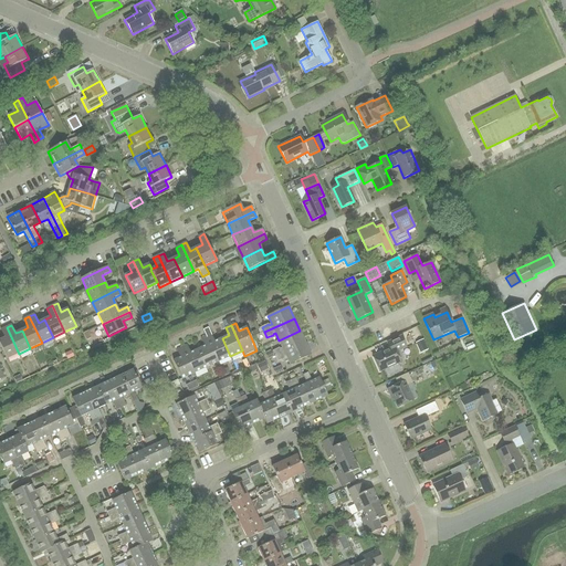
[(19,354),(7,327),(1,329),(6,338),(0,339),(0,344),(7,359),(19,354)]
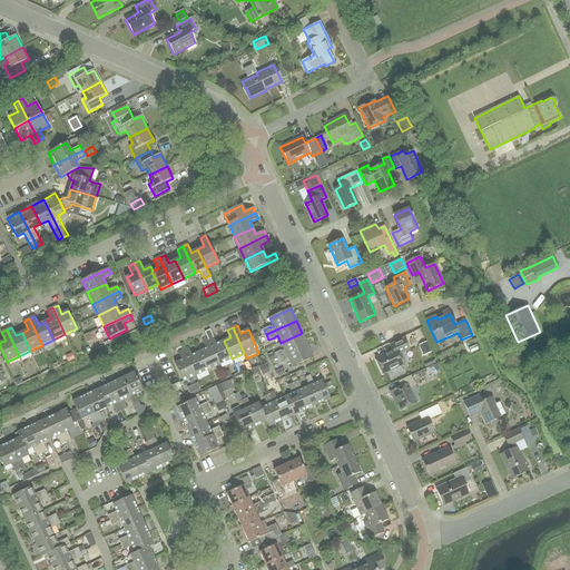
[(277,359),(307,345),(302,333),(281,343),(285,351),(282,352),(282,351),(275,353),(277,359)]
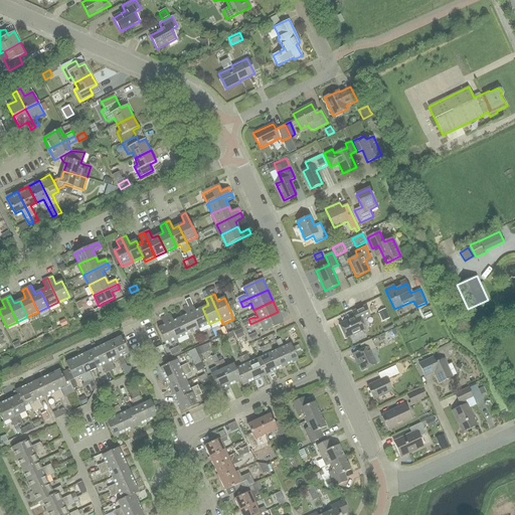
[(209,324),(202,308),(196,311),(192,304),(188,306),(199,330),(209,324)]
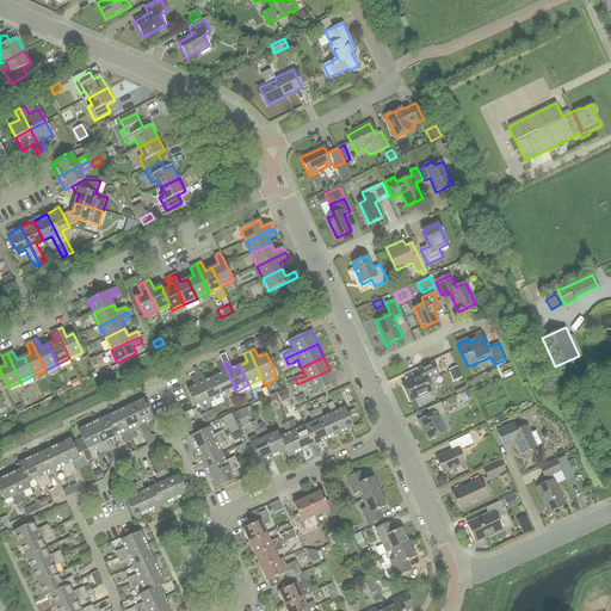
[(236,392),(223,363),(217,365),(221,374),(214,377),(223,397),(236,392)]
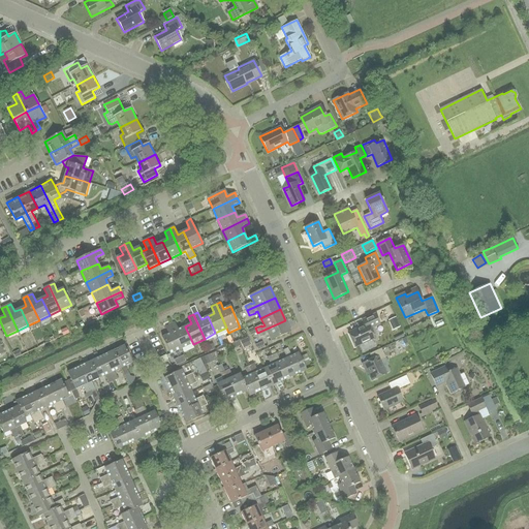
[(371,329),(380,324),(375,314),(362,320),(365,325),(348,333),(355,347),(375,338),(371,329)]
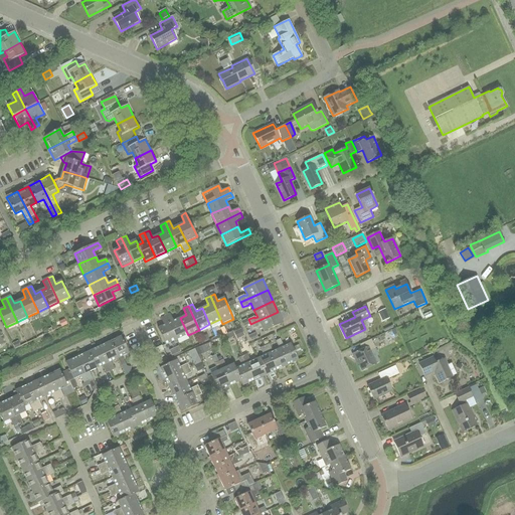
[(386,309),(379,312),(383,322),(390,318),(386,309)]
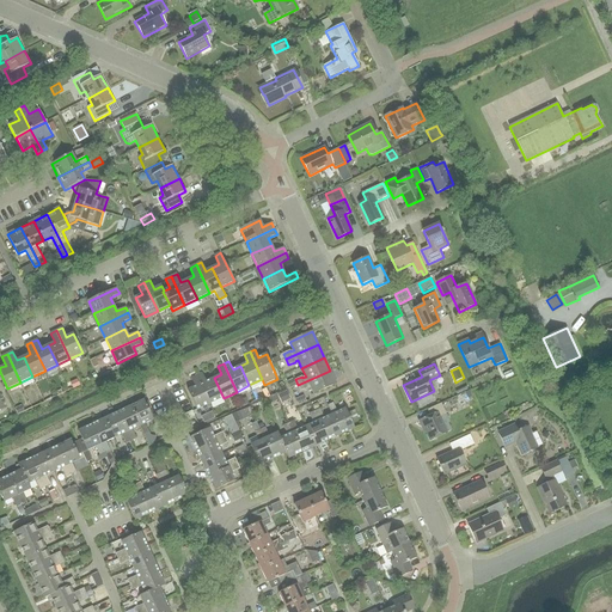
[(337,384),(330,371),(298,385),(300,391),(307,387),(307,386),(310,385),(313,393),(337,384)]
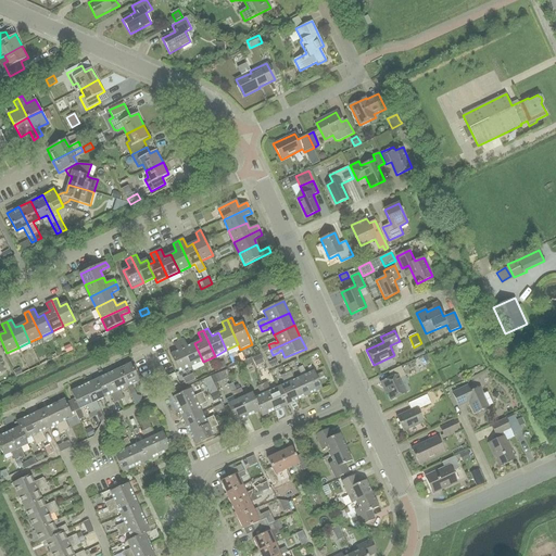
[(203,362),(194,343),(188,346),(185,339),(179,341),(191,367),(203,362)]
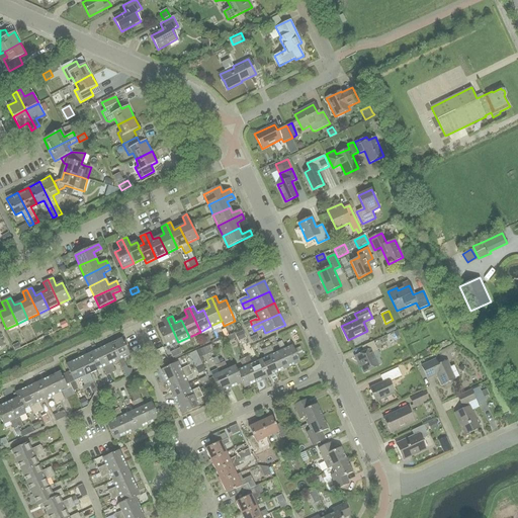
[(178,342),(167,318),(162,320),(166,327),(159,330),(167,347),(178,342)]
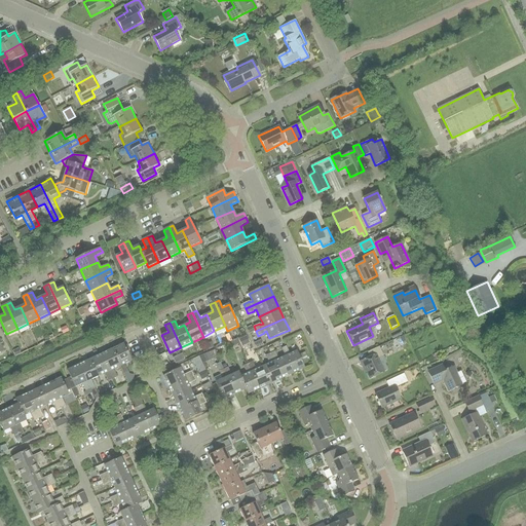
[(247,335),(238,339),(241,345),(250,341),(247,335)]
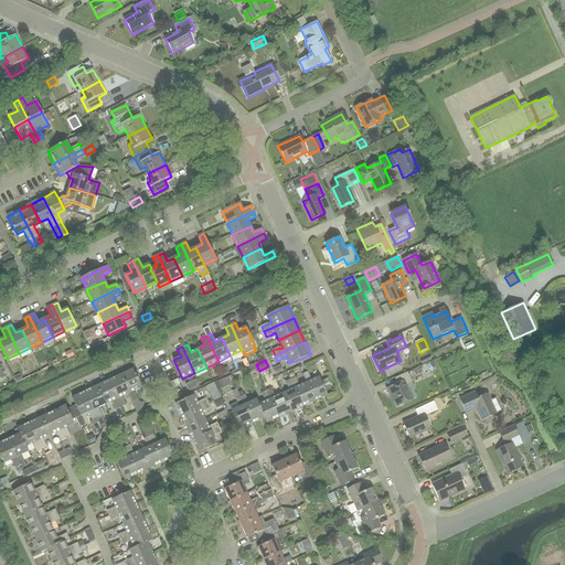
[(274,368),(273,369),(275,374),(276,374),(278,373),(283,371),(279,365),(274,368)]
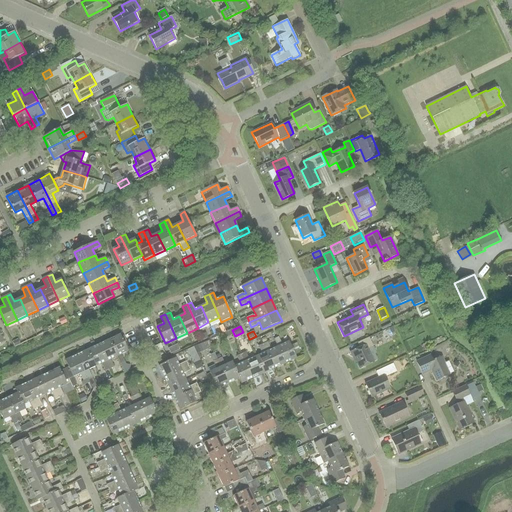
[(120,335),(109,340),(117,356),(121,364),(125,362),(121,354),(128,351),(120,335)]
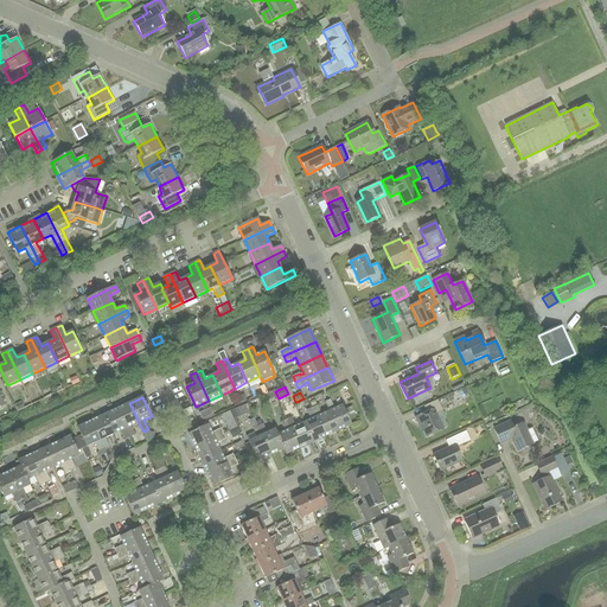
[(325,402),(330,411),(338,430),(351,425),(349,419),(345,411),(345,410),(343,406),(334,409),(331,400),(325,402)]
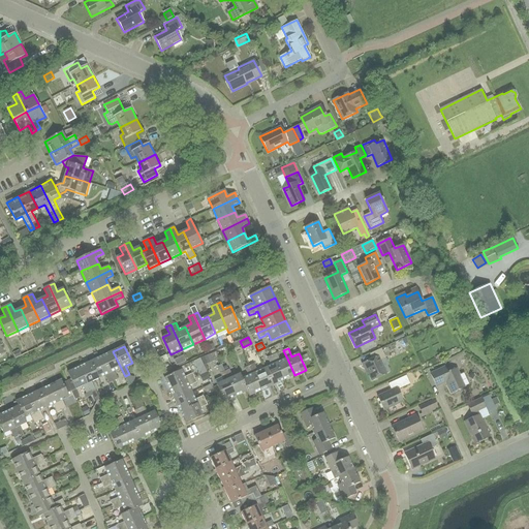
[(390,365),(386,359),(381,348),(370,354),(372,360),(363,364),(366,370),(367,369),(372,380),(386,374),(385,374),(391,372),(387,366),(390,365)]
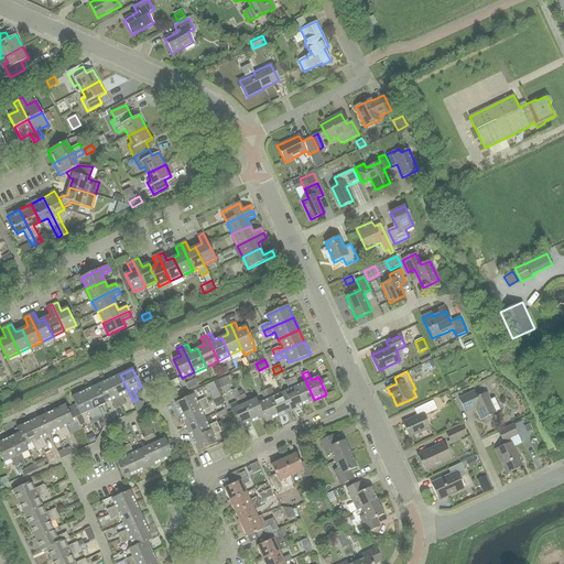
[(129,392),(120,375),(109,380),(121,407),(126,404),(122,396),(129,392)]
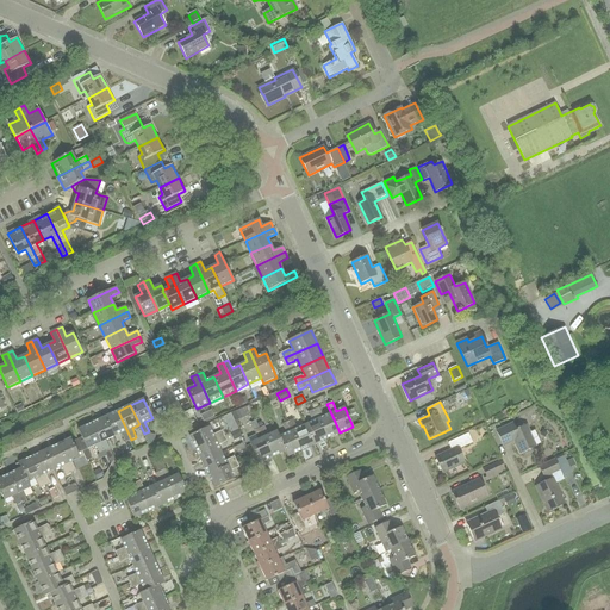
[(331,414),(323,417),(319,408),(313,410),(327,439),(340,433),(331,414)]
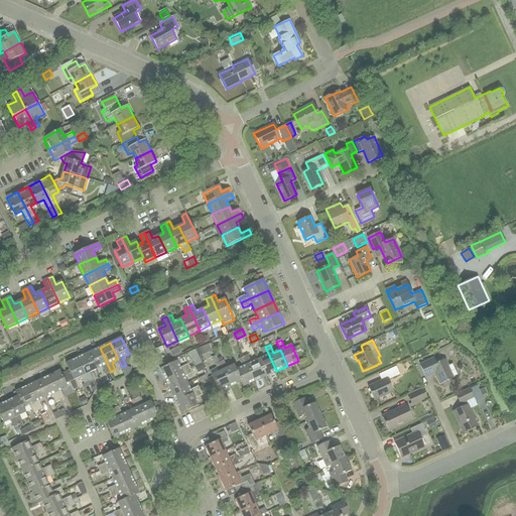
[(203,346),(196,350),(198,355),(206,352),(203,346)]
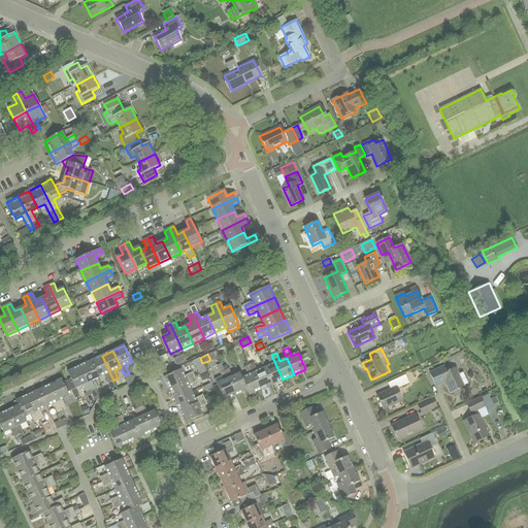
[(305,354),(300,357),(300,358),(303,364),(309,361),(305,354)]
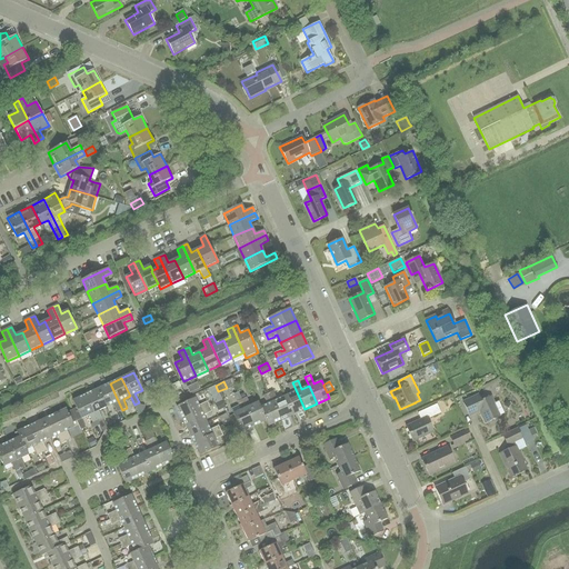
[(305,409),(292,382),(288,385),(291,393),(285,397),(292,415),(305,409)]
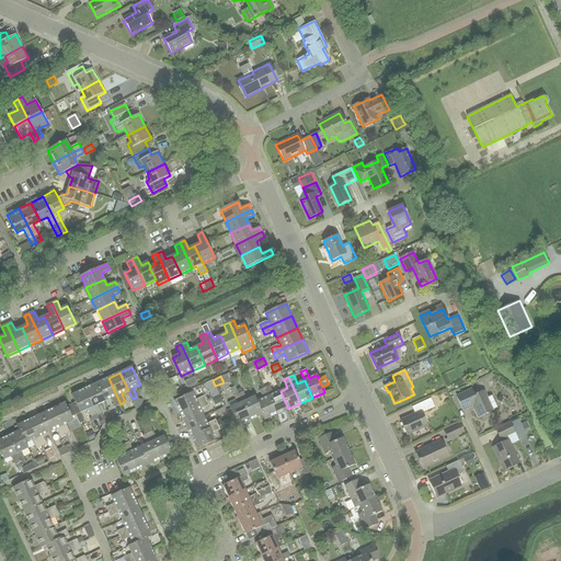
[(121,404),(109,378),(96,384),(104,402),(112,398),(115,407),(121,404)]
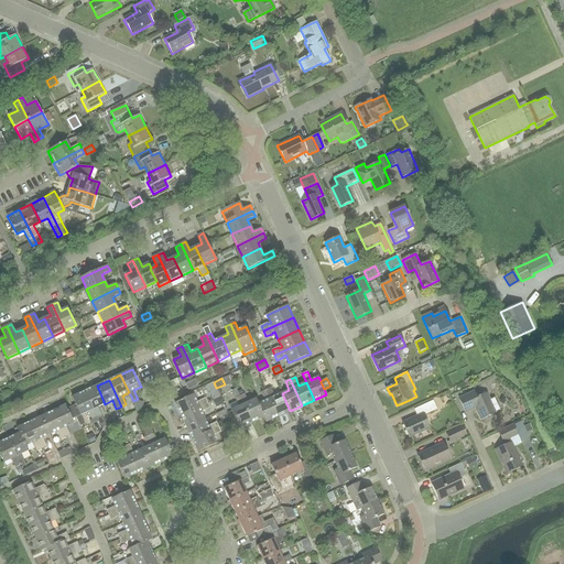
[(214,382),(207,384),(210,392),(217,390),(216,388),(214,382)]
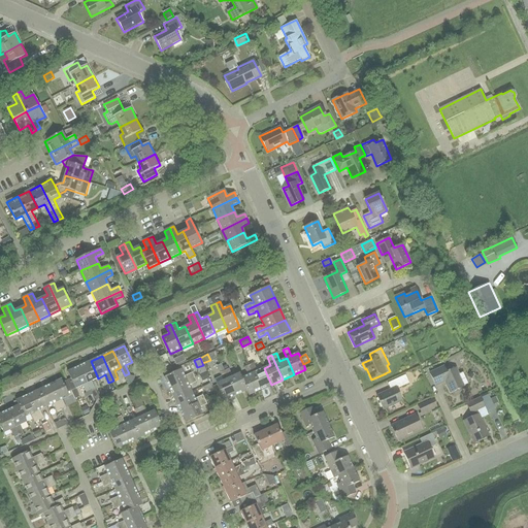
[(98,378),(91,361),(79,366),(91,391),(96,389),(92,382),(98,378)]
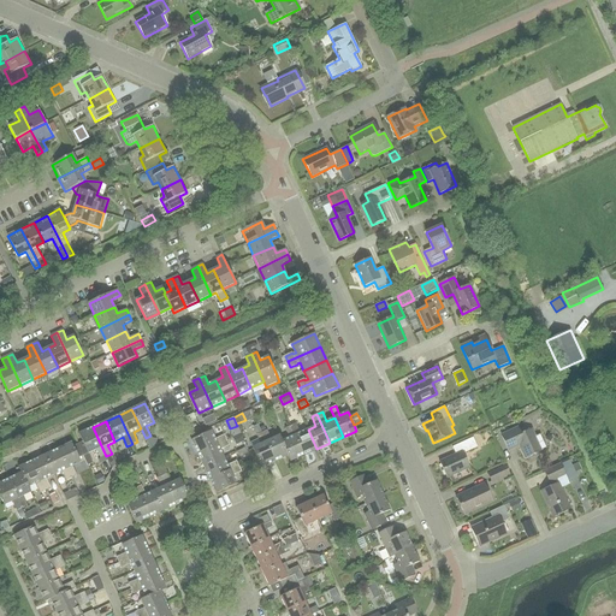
[(317,449),(308,430),(300,433),(296,424),(290,426),(304,455),(317,449)]
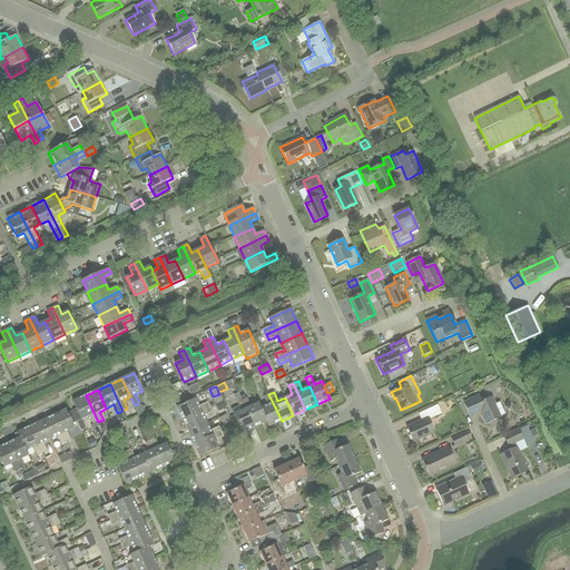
[(282,421),(268,394),(264,396),(267,405),(261,409),(267,422),(266,422),(268,426),(282,421)]
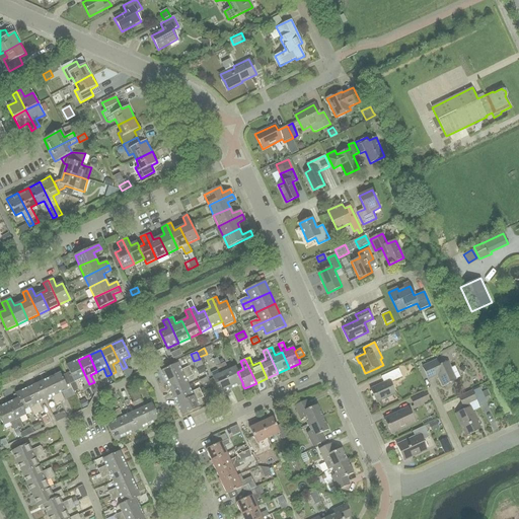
[(89,384),(78,360),(67,366),(74,382),(81,379),(85,387),(89,384)]
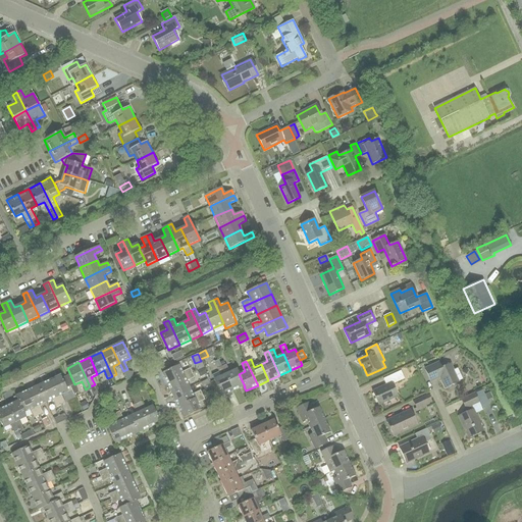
[(425,369),(430,381),(440,377),(446,388),(463,380),(458,369),(454,371),(451,364),(441,368),(439,363),(425,369)]
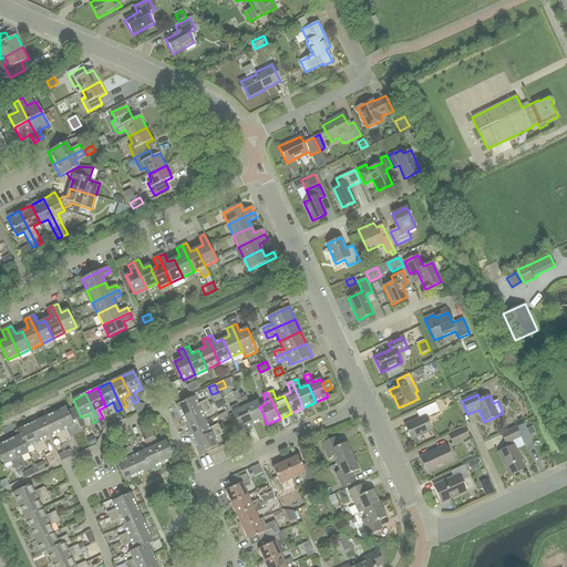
[(259,406),(257,401),(250,404),(246,395),(241,398),(254,425),(265,420),(266,420),(259,406)]
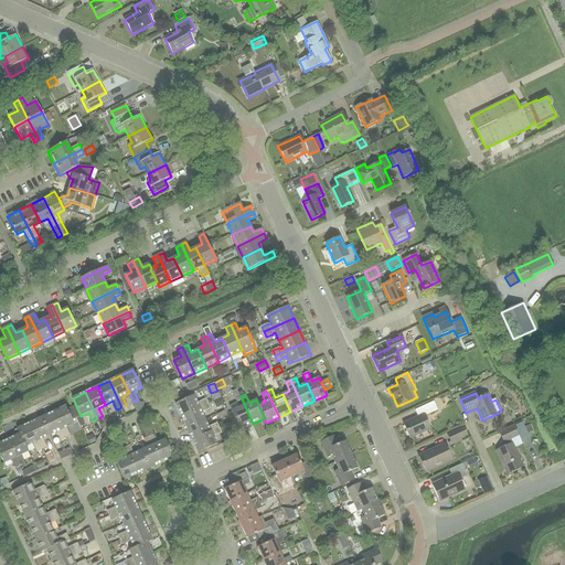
[(181,416),(208,404),(205,398),(198,403),(194,396),(176,404),(181,416)]
